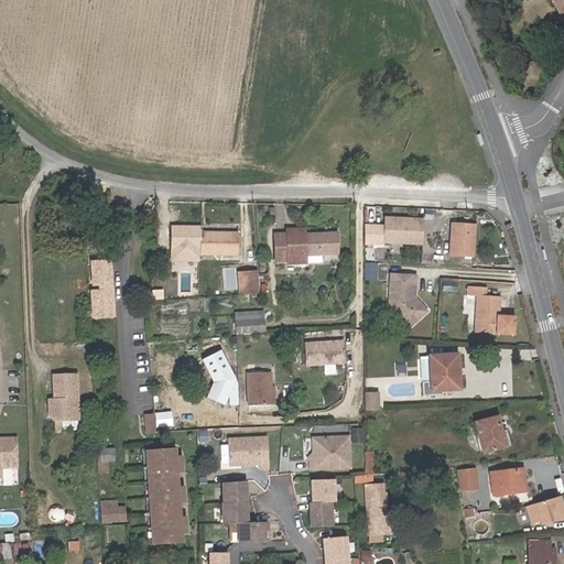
[(423,220),(384,218),(383,242),(422,243),(423,220)]
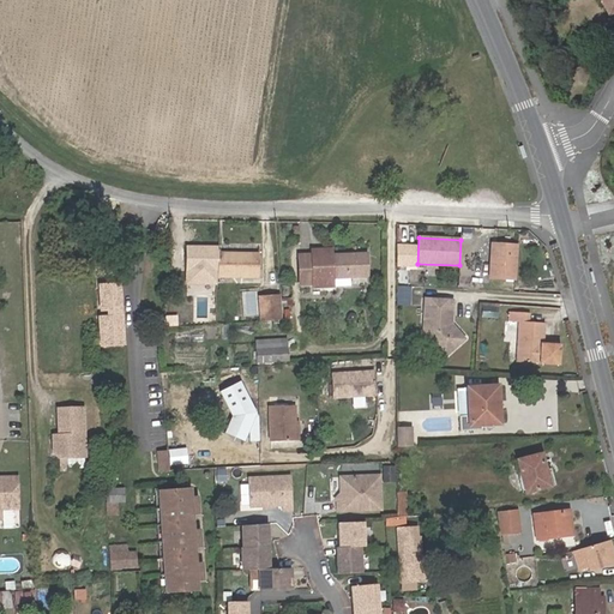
[(516,246),(493,245),(491,277),(515,278),(516,246)]
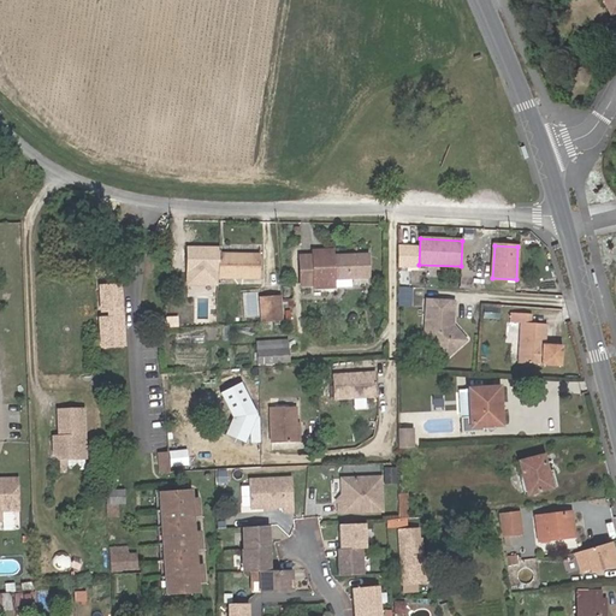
[(260,278),(260,254),(219,254),(219,248),(189,247),(189,272),(219,272),(219,278),(260,278)]
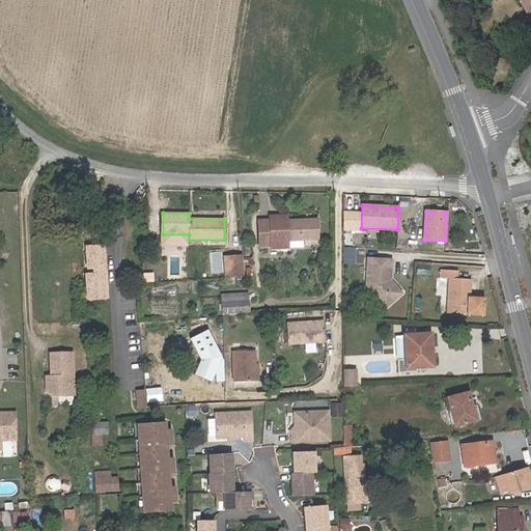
[(317,219),(287,221),(278,222),(278,216),(269,216),(270,220),(256,221),(258,246),(271,245),(272,248),(288,246),(288,241),(317,239),(317,219)]
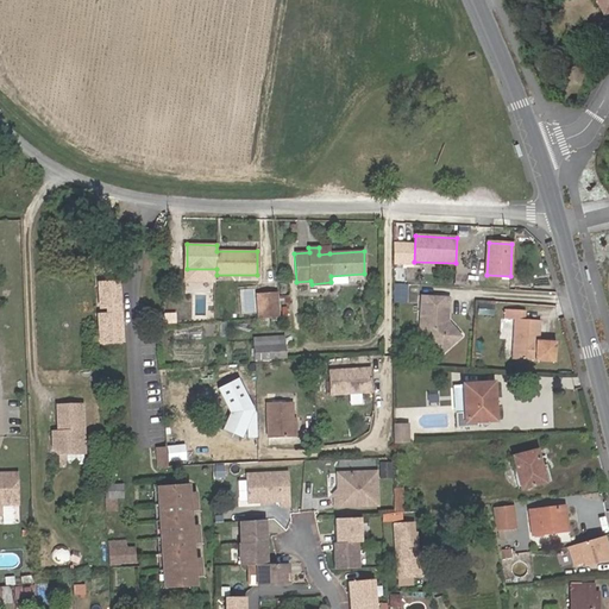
[(407,280),(408,267),(396,265),(395,280),(407,280)]
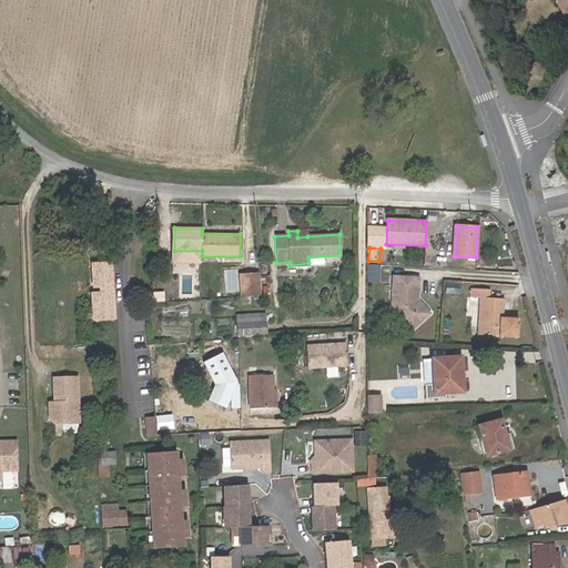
[(252,274),(252,284),(262,284),(261,272),(252,273),(252,274)]
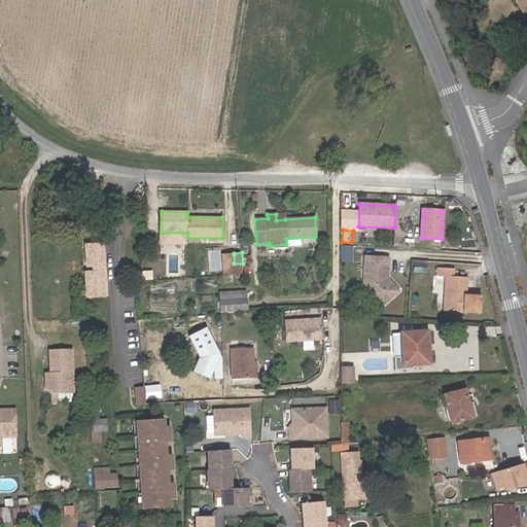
[(223,254),(223,265),(234,264),(234,254),(223,254)]
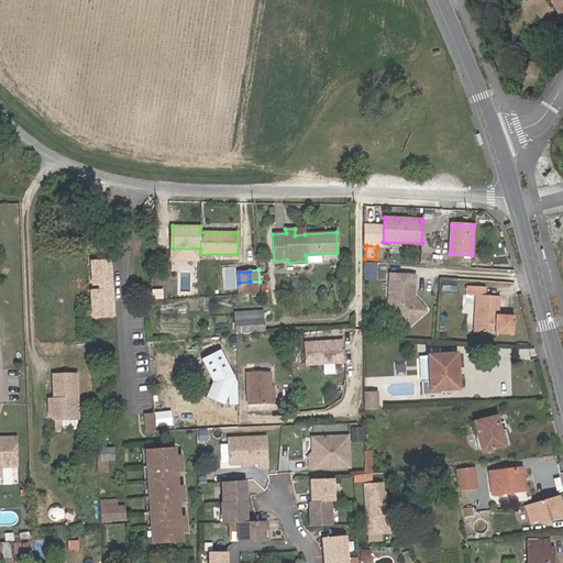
[(390,280),(389,294),(416,296),(416,283),(417,277),(390,276),(390,280)]
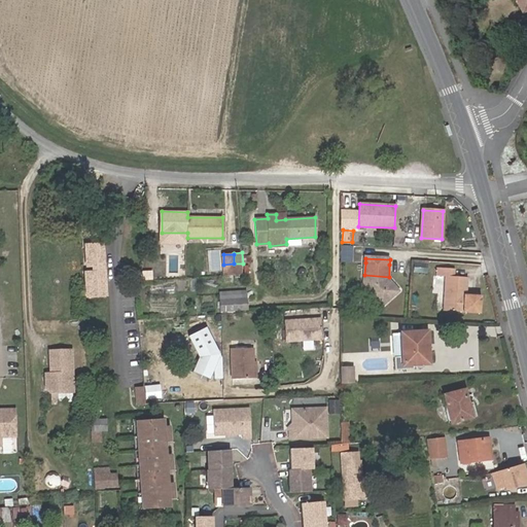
[(234,264),(223,265),(224,276),(235,276),(234,264)]
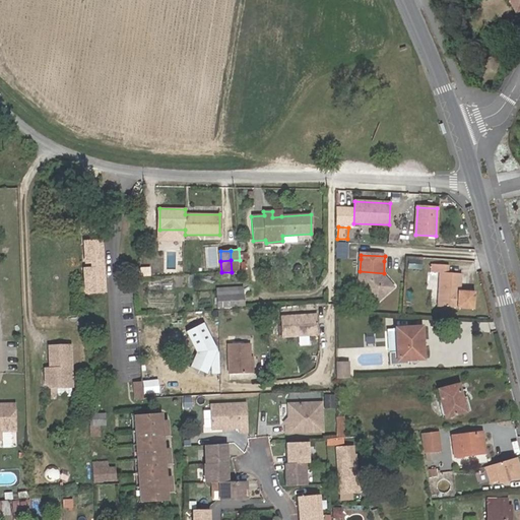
[(232,272),(241,271),(240,260),(231,260),(232,272)]
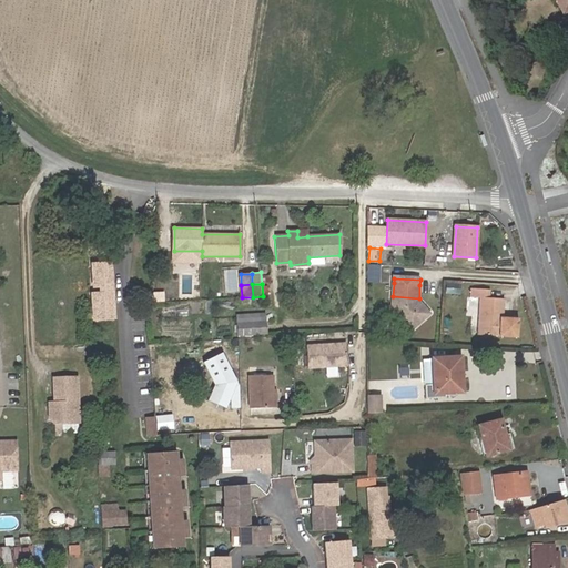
[(480,300),(480,303),(505,304),(505,301),(489,300),(490,291),(470,290),(469,298),(480,300)]
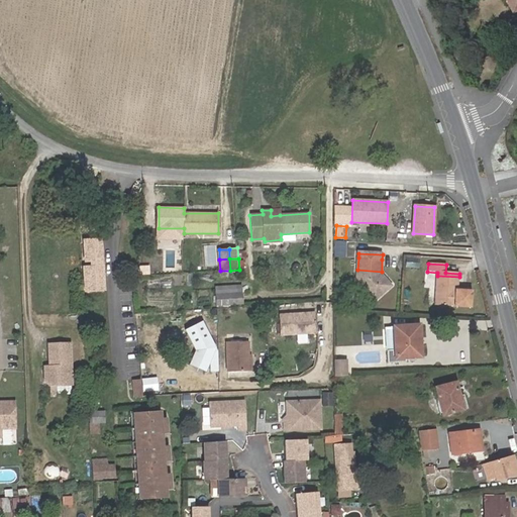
[(382,272),(357,270),(356,281),(362,283),(367,289),(368,294),(374,302),(393,286),(386,278),(383,278),(381,276),(382,273),(382,272)]
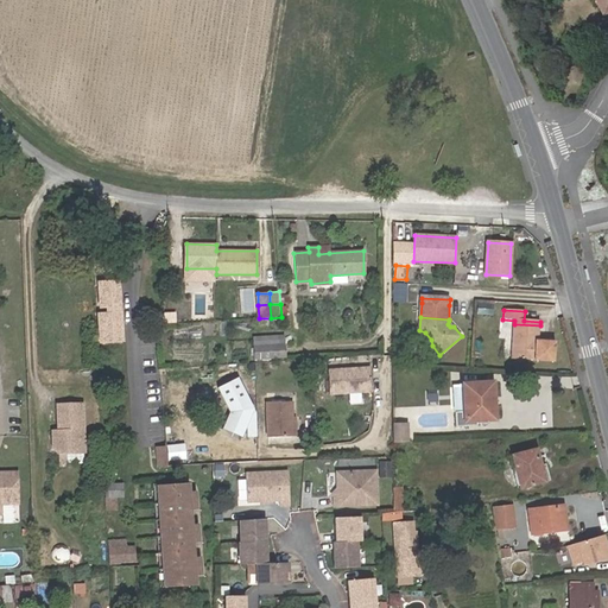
[(540,325),(514,324),(512,359),(555,361),(557,343),(539,342),(540,325)]
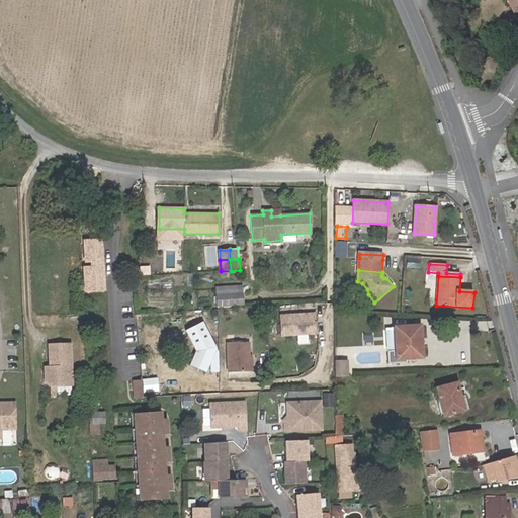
[(244,293),(243,285),(217,286),(218,294),(244,293)]
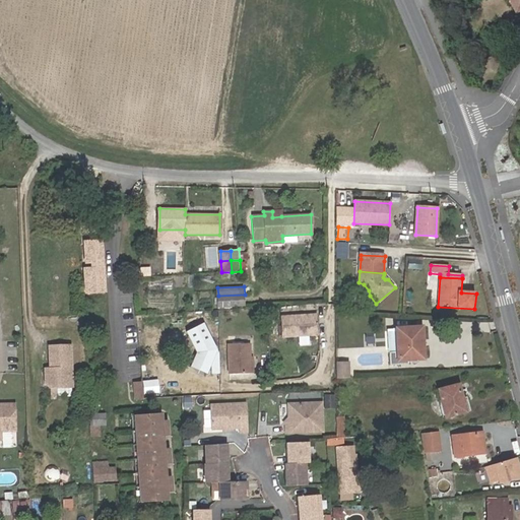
[(245,306),(245,295),(218,296),(218,307),(245,306)]
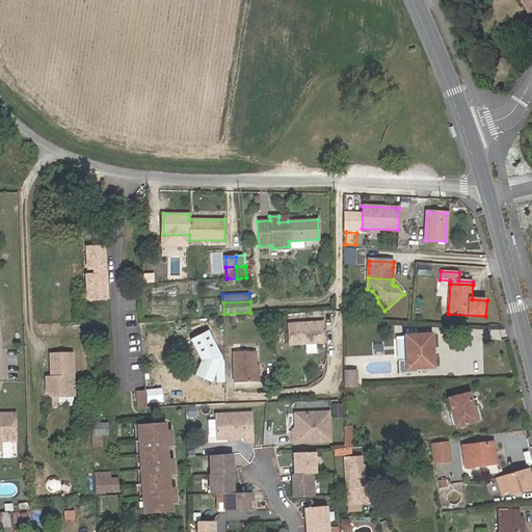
[(326,323),(290,325),(291,346),(327,344),(326,323)]
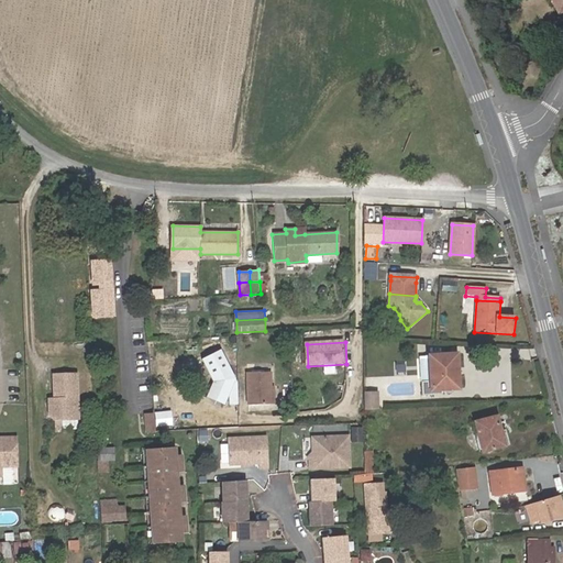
[(231,351),(222,352),(222,366),(232,365),(231,351)]
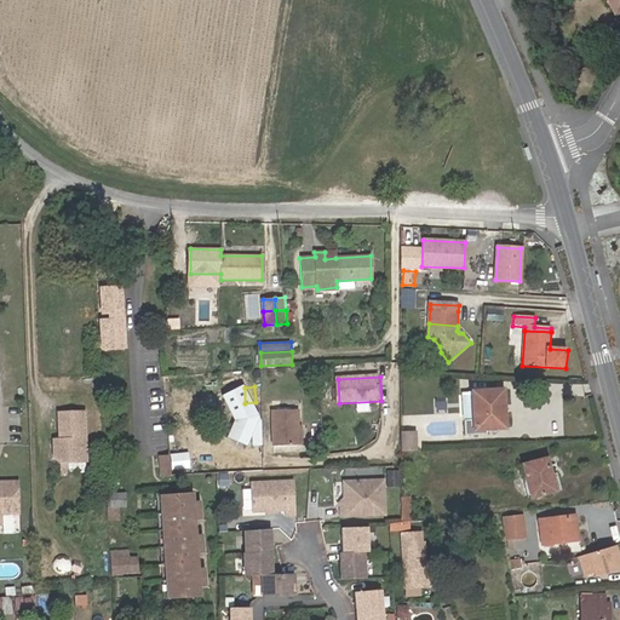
[(227,402),(235,402),(236,389),(228,389),(227,402)]
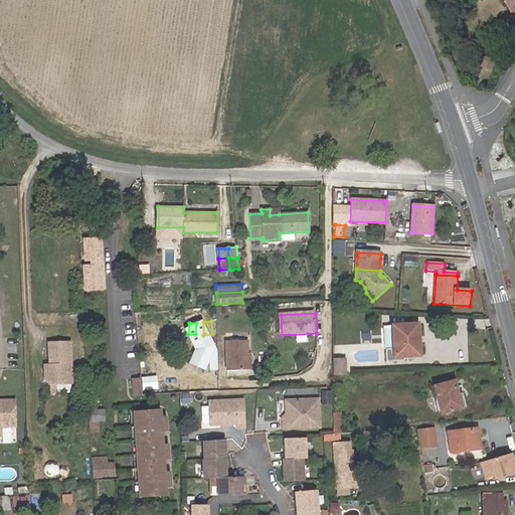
[(157,337),(156,325),(145,325),(146,338),(157,337)]
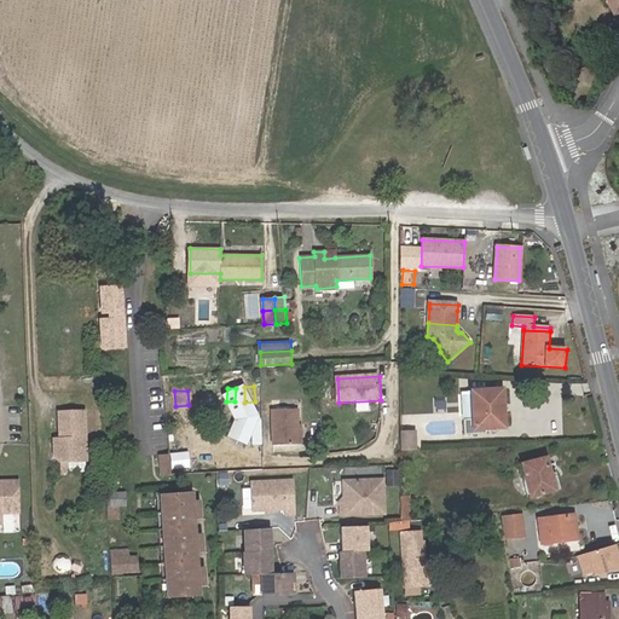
[(473,423),(463,423),(463,435),(487,434),(486,429),(503,427),(501,391),(470,392),(473,420),(473,423)]
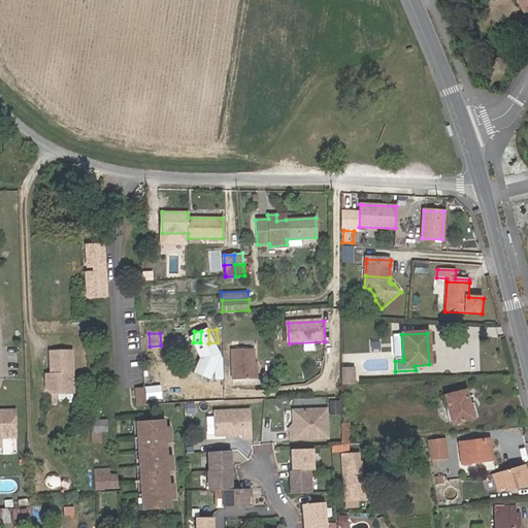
[(403,358),(401,334),(393,334),(394,358),(403,358)]
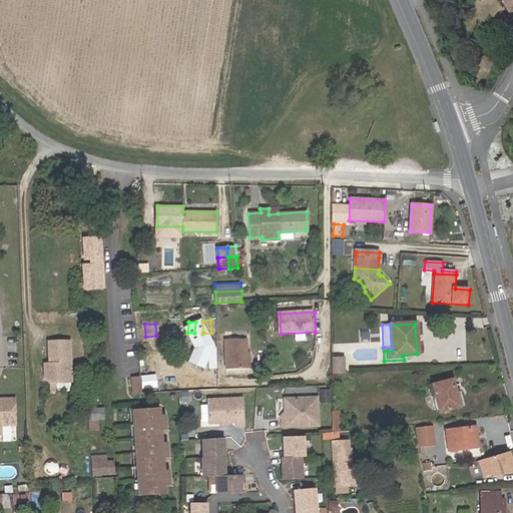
[(211,333),(202,334),(203,344),(211,344),(211,333)]
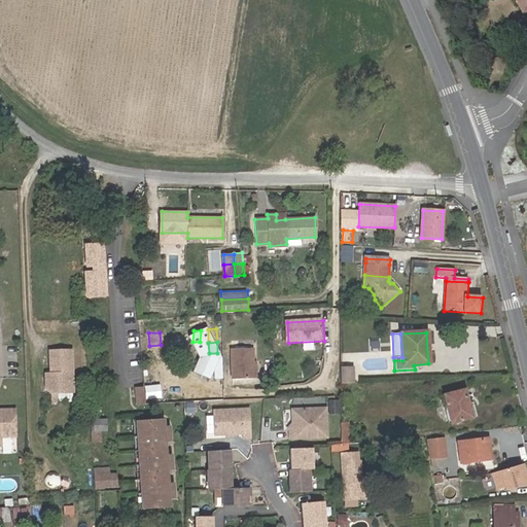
[(162,355),(161,345),(149,346),(150,356),(162,355)]
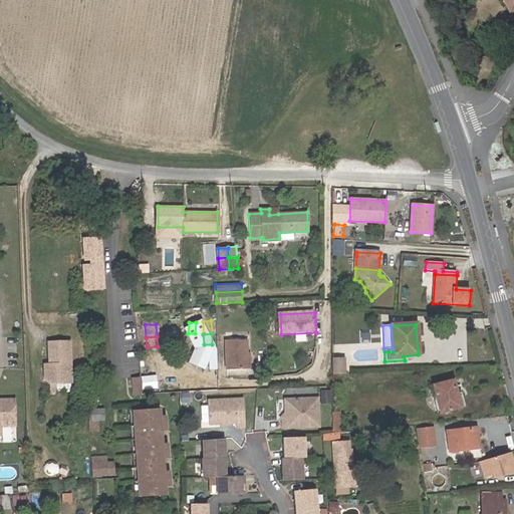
[(72,339),(51,340),(52,365),(47,365),(48,376),(53,380),(73,380),(72,339)]
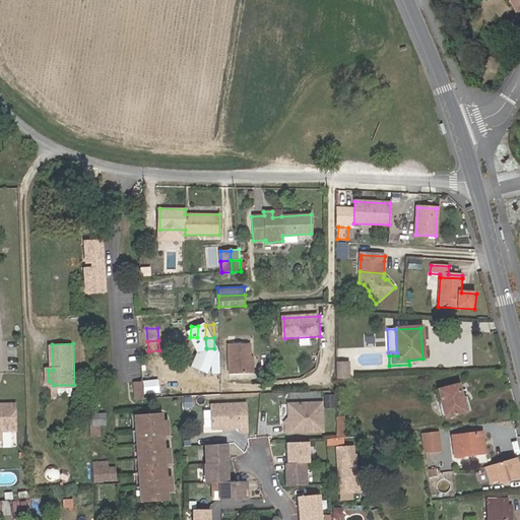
[(248,350),(230,351),(230,370),(249,370),(248,350)]
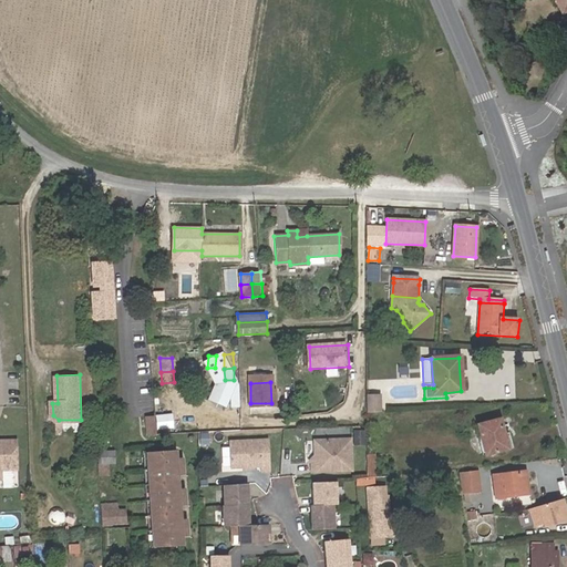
[(367,395),(367,399),(368,413),(381,412),(380,394),(367,395)]
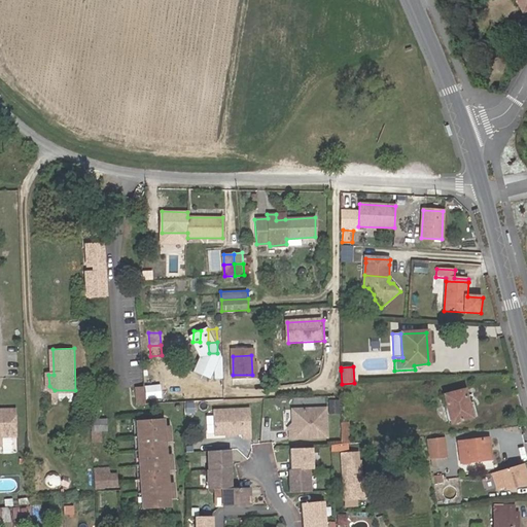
[(146,387),(136,387),(136,406),(146,406),(146,387)]
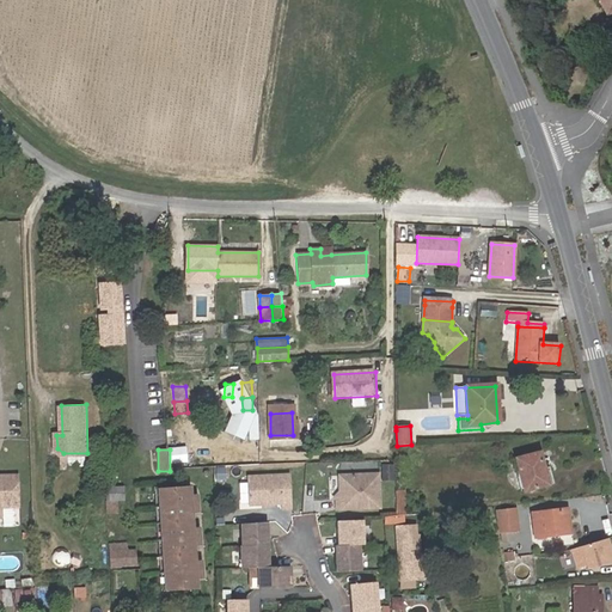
[(539,453),(516,459),(525,491),(548,485),(539,453)]
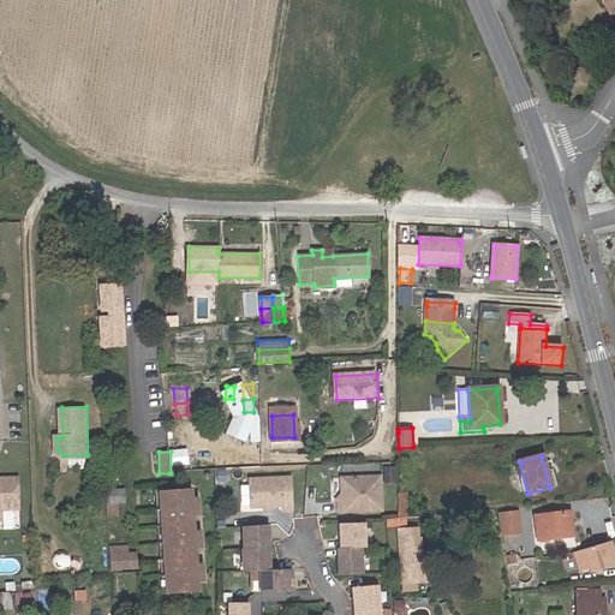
[(203,467),(202,457),(178,460),(179,471),(203,467)]
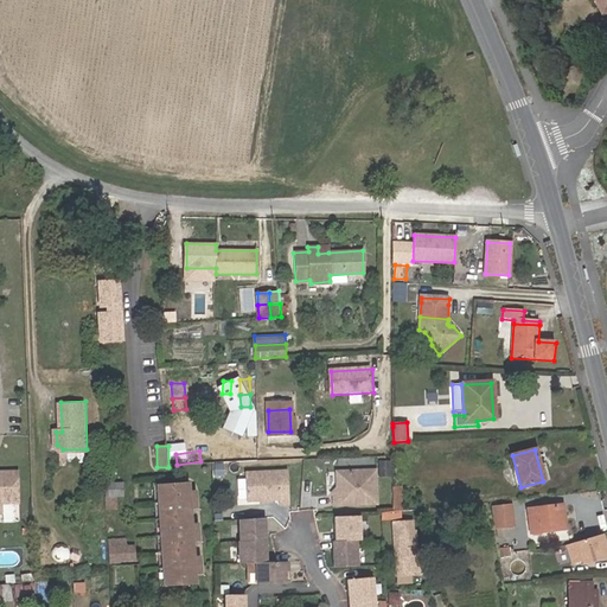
[(0,497),(17,497),(16,470),(0,470),(0,497)]
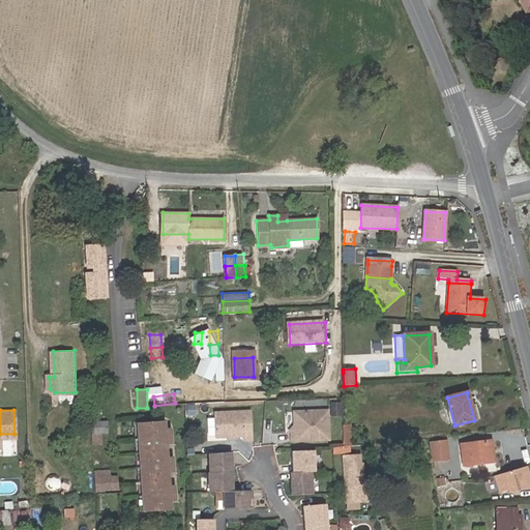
[(296,411),(296,433),(292,433),(292,440),(322,439),(322,438),(329,438),(328,411),(325,410),(296,411)]
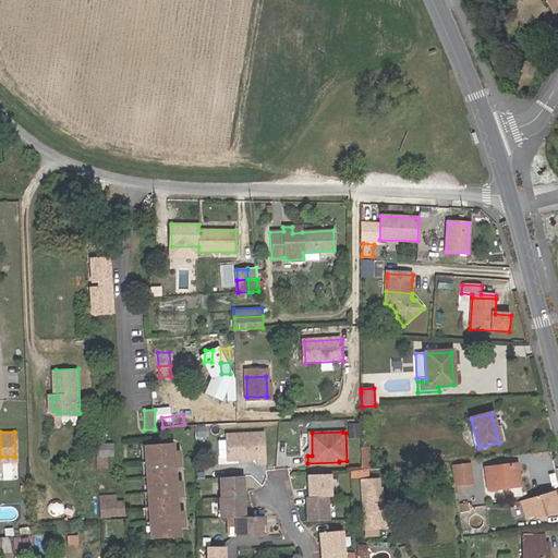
[(239,460),(245,459),(257,459),(257,463),(266,463),(265,433),(227,435),(227,460),(239,460)]
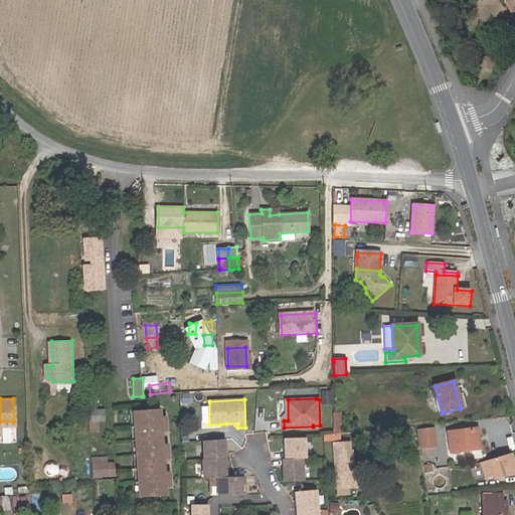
[(89,409),(90,433),(99,432),(99,428),(105,428),(104,408),(89,409)]
